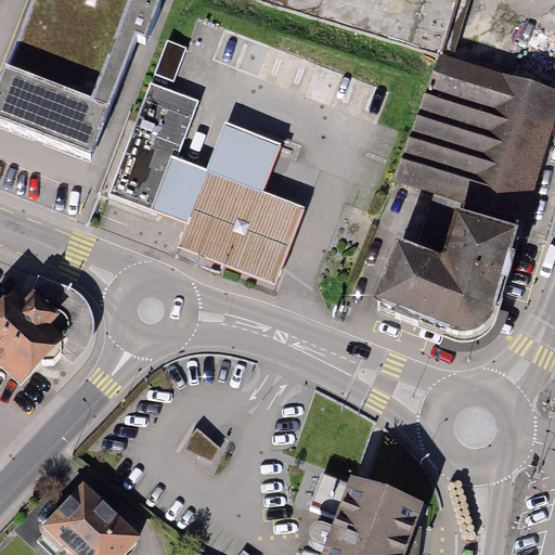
[(29,0),(0,79),(0,117),(90,152),(136,31),(144,36),(157,0),(29,0)]
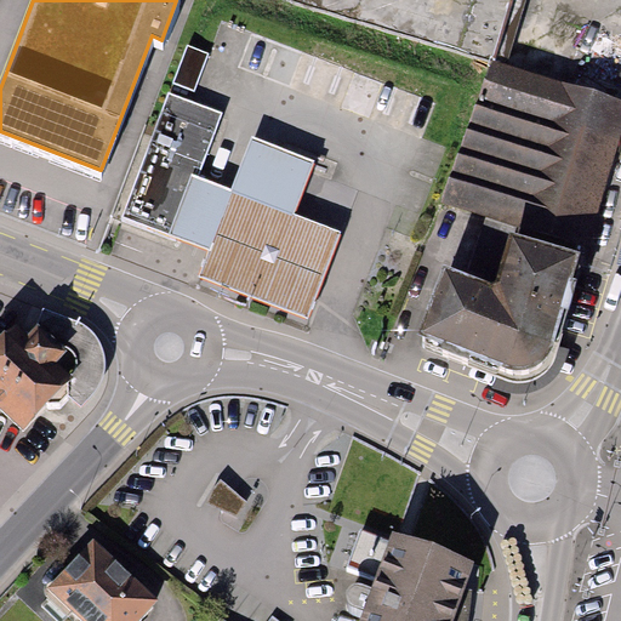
[(172,84),(194,91),(208,53),(186,45),(172,84)]
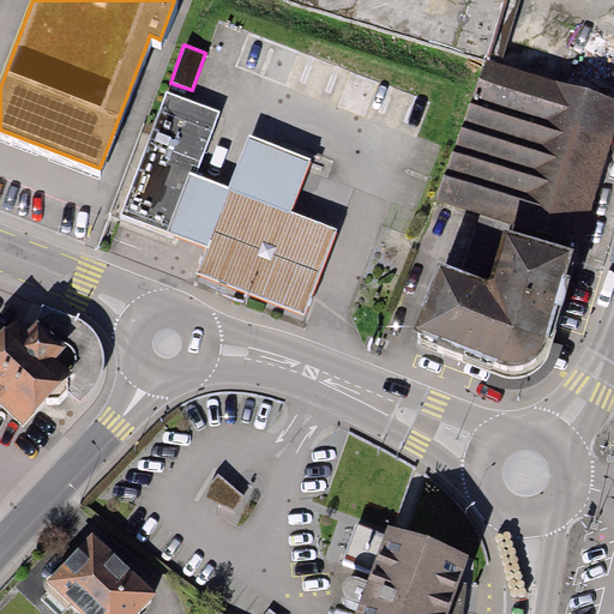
[(613,98),(486,56),(438,199),(578,246),(613,139),(613,98)]
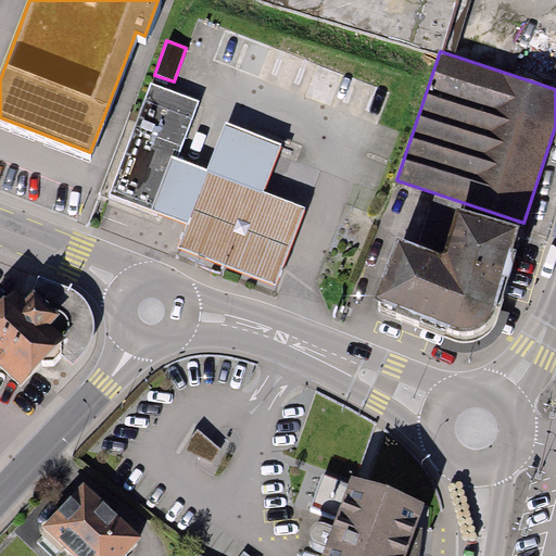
[(198,102),(151,85),(109,199),(155,216),(156,213),(177,159),(198,102)]
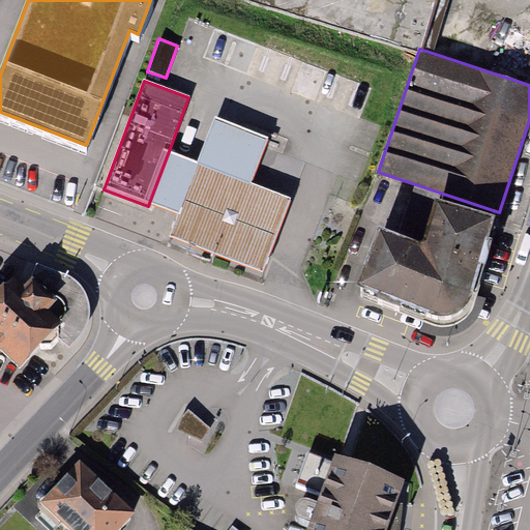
[(177,214),(169,235),(262,271),(291,199),(251,182),(268,138),(214,117),(197,162),(184,157),(169,151),(149,203),(165,209),(177,214)]
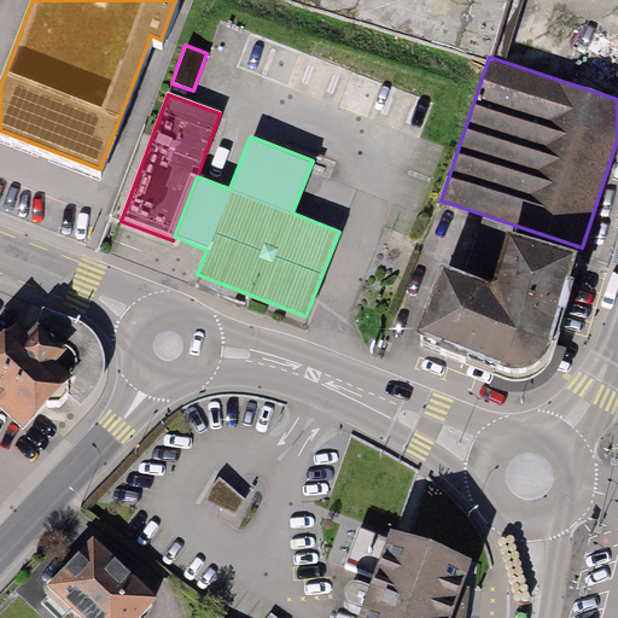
[(443,268),(419,330),(506,366),(517,367),(526,367),(536,362),(544,353),(572,255),(508,234),(493,284),(443,268)]
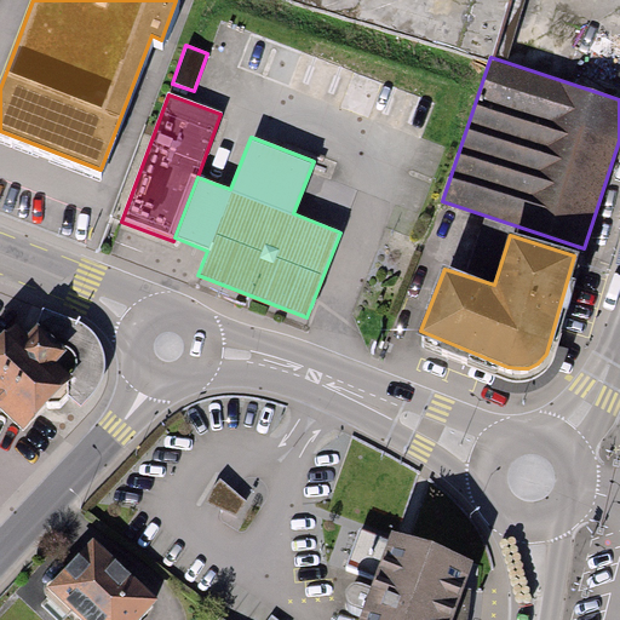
[(0,339),(0,408),(22,430),(73,377),(57,362),(67,351),(38,325),(28,334),(16,323),(0,339)]
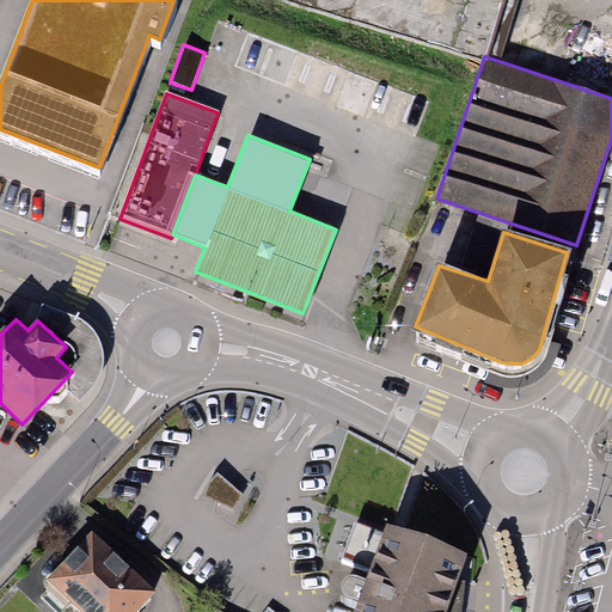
[(204,493),(233,507),(240,495),(216,473),(209,481),(204,493)]
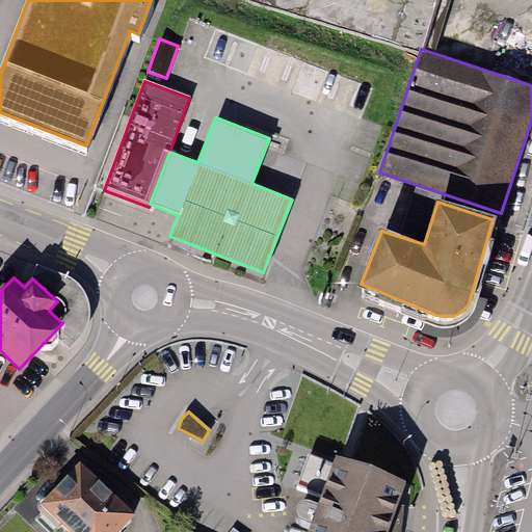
[(308,531),(307,531),(388,531),(406,482),(336,456),(335,461),(309,454),(296,488),(320,498),(318,504),(316,503),(313,502),(308,501),(303,501),(300,502),(297,505),(296,509),(295,512),(296,515),(299,519),(300,520),(302,521),(304,522),(308,522),(311,523),(308,531)]
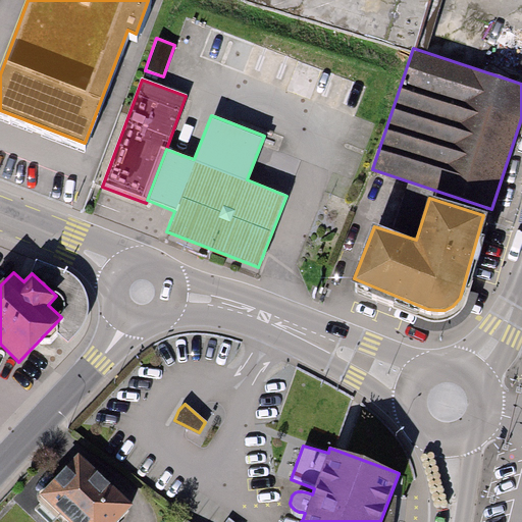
[(77,454),(40,493),(69,521),(115,521),(132,505),(77,454)]
